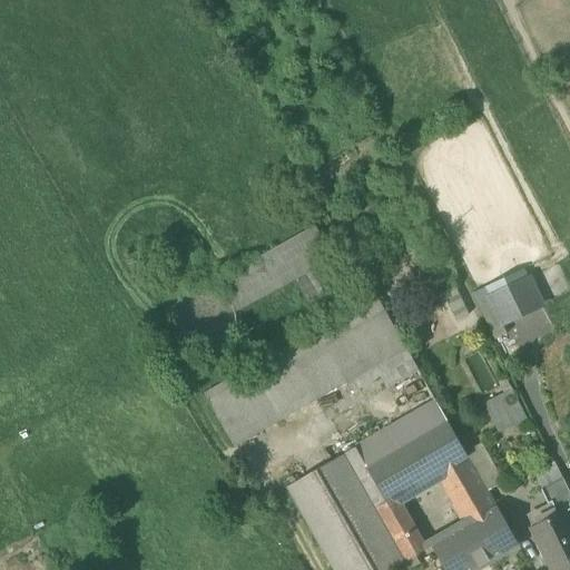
[(219,281),(236,312),(295,279),(311,305),(351,281),(334,255),(332,256),(315,228),(219,281)]
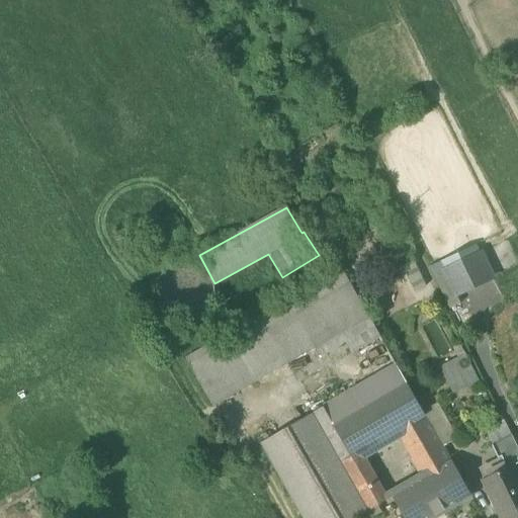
[(445,271),(481,255),(475,244),(428,265),(433,276),(435,276),(445,271)]
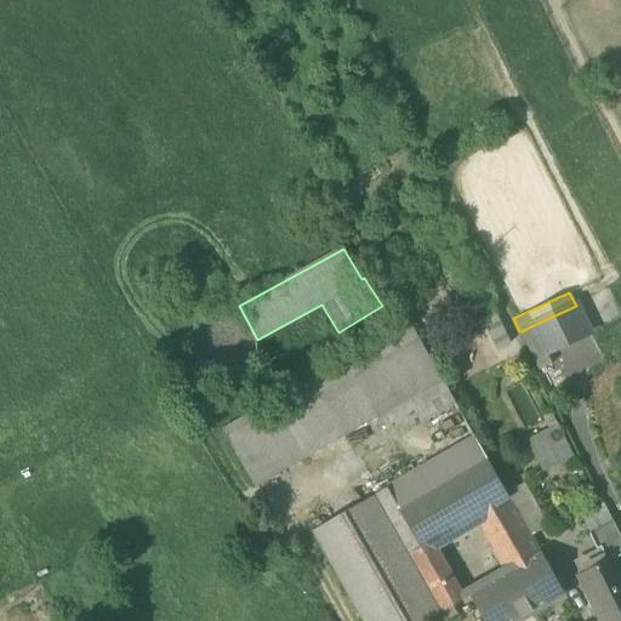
[(576,306),(534,325),(547,354),(590,334),(576,306)]
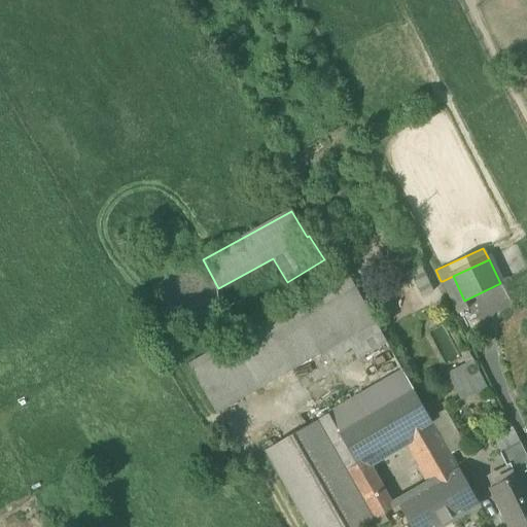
[(412,275),(421,295),(433,289),(424,269),(412,275)]
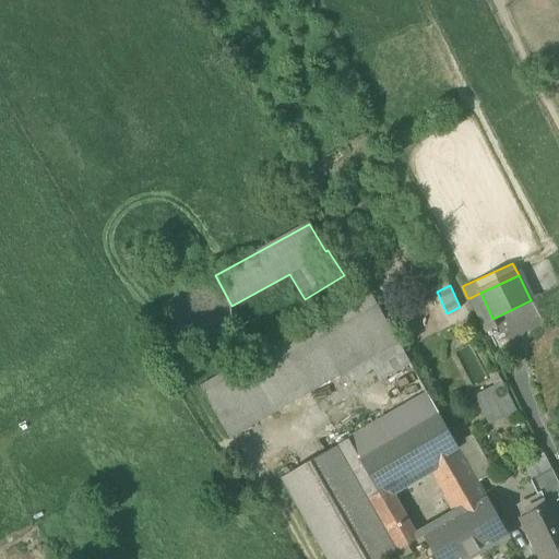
[(498,328),(492,319),(480,293),(470,298),(486,333),(498,328)]
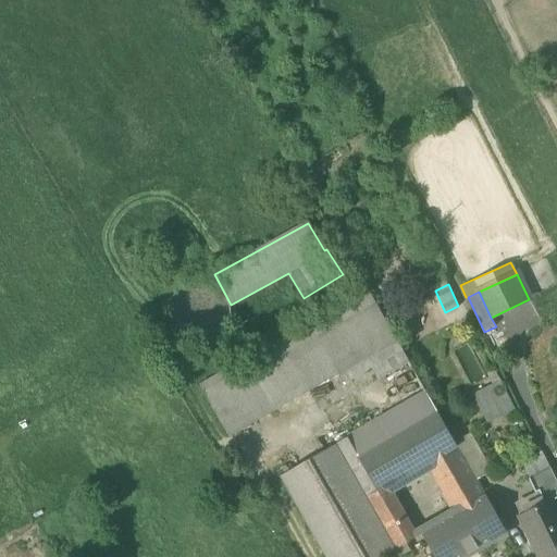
[(471,393),(482,416),(516,399),(504,376),(471,393)]
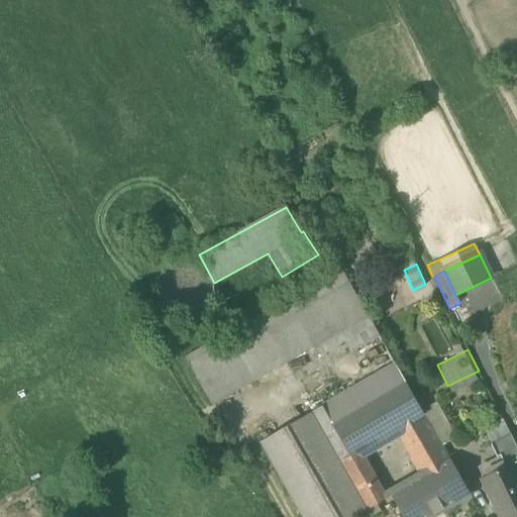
[(376,486),(357,453),(397,430),(413,457),(411,458),(422,479),(451,461),(424,415),(396,365),(261,442),(303,516),(355,516),(369,510),(380,503),(372,488),(376,486)]
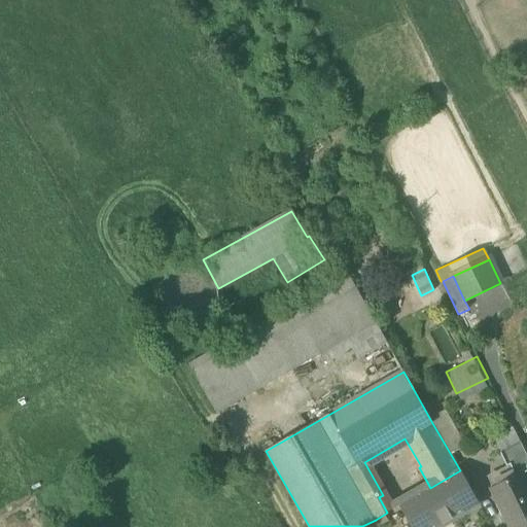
[(455,459),(460,467),(482,455),(452,403),(430,416),(455,459)]
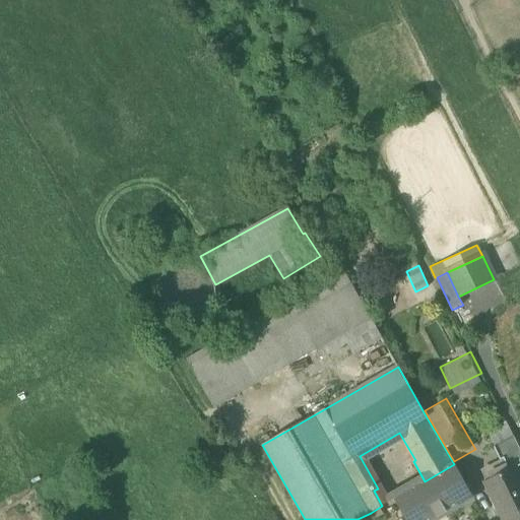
[(481,428),(492,448),(514,438),(504,417),(481,428)]
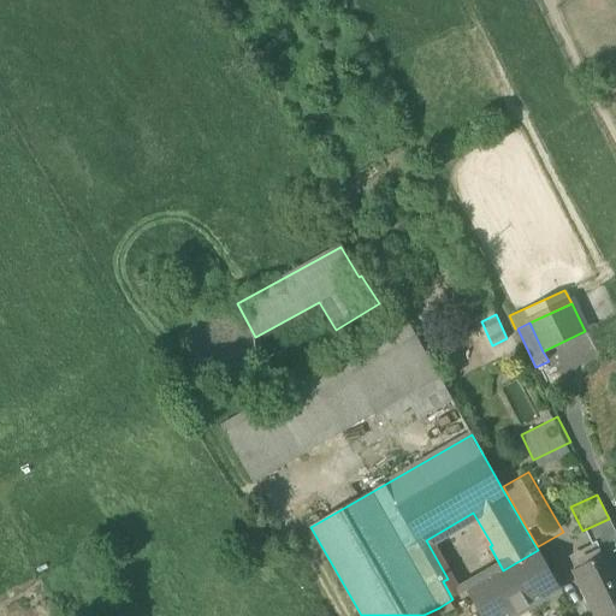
[(594,543),(603,558),(608,556),(609,557),(615,552),(615,533),(609,519),(582,531),(590,545),(594,543)]
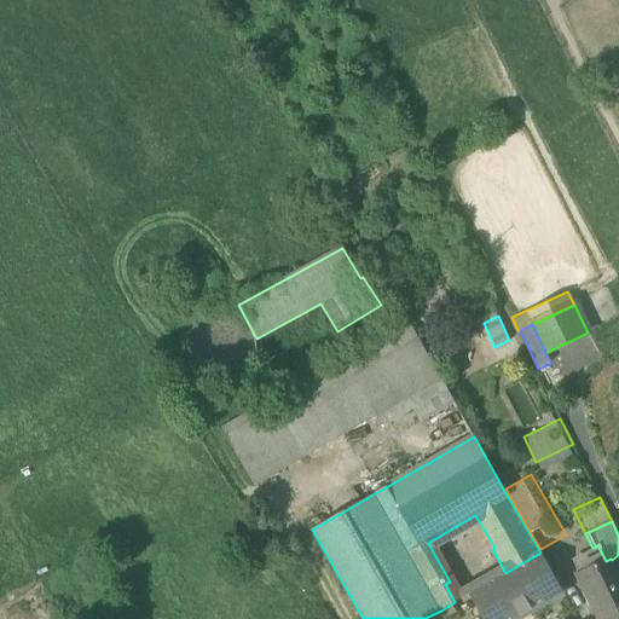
[(469,595),(484,618),(515,618),(563,591),(541,553),(505,573),(469,595)]
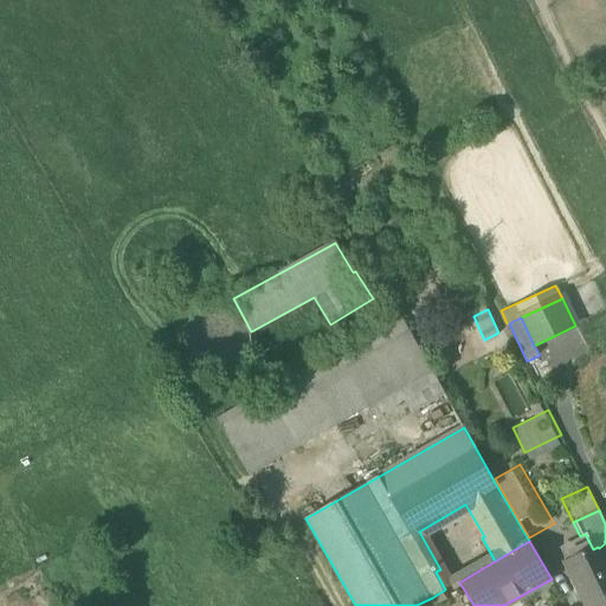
[(563,565),(584,605),(605,605),(605,562),(599,548),(598,547),(593,549),(563,565)]
